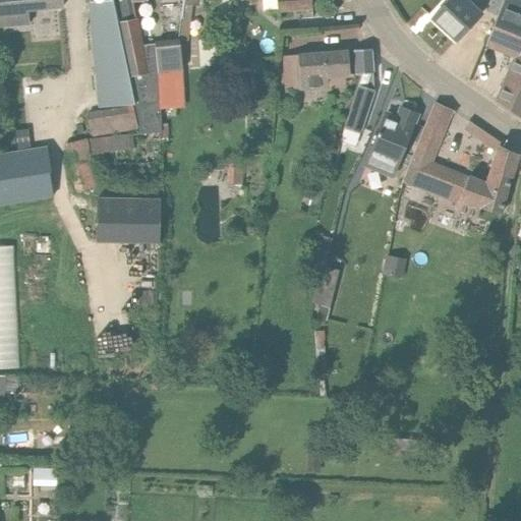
[(62,0),(0,0),(0,26),(30,24),(29,12),(64,8),(62,0)]
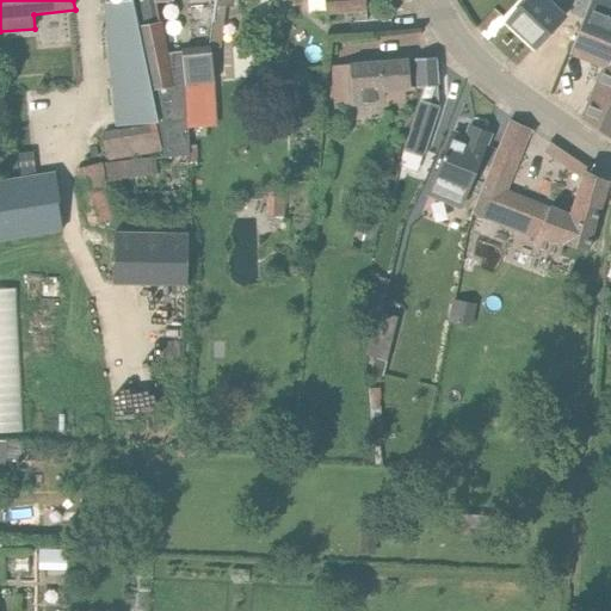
[(158,122),(131,0),(104,0),(105,1),(103,2),(115,127),(158,122)]
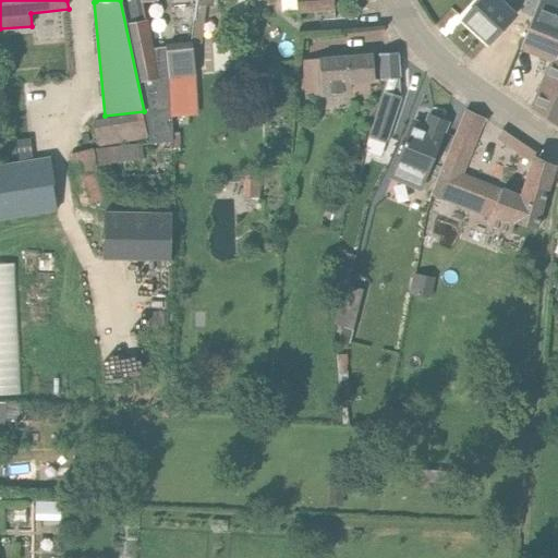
[(168,80),(168,77),(157,80),(150,49),(140,3),(140,0),(120,0),(144,111),(150,144),(172,142),(172,118),(169,118),(168,80)]
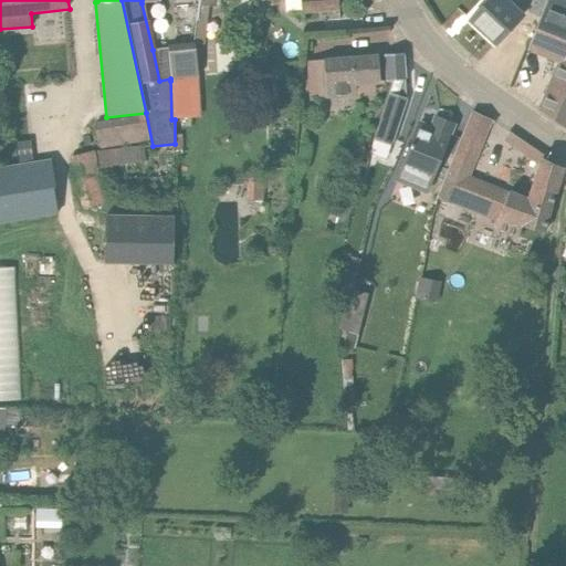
[(300,0),(301,13),(339,10),(338,0),(300,0)]
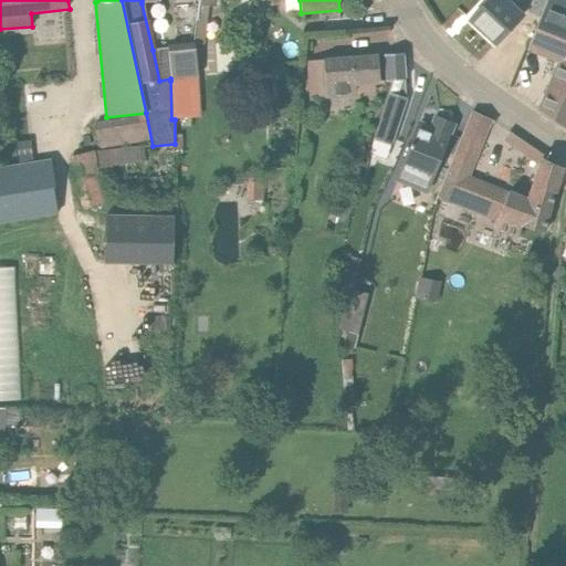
[(494,45),(523,14),(506,0),(488,0),(469,21),(494,45)]
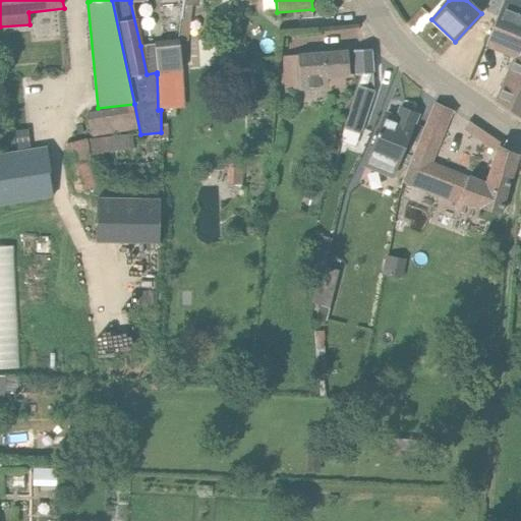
[(515,57),(498,100),(498,101),(520,117),(520,0),(503,0),(498,16),(485,45),(515,57)]
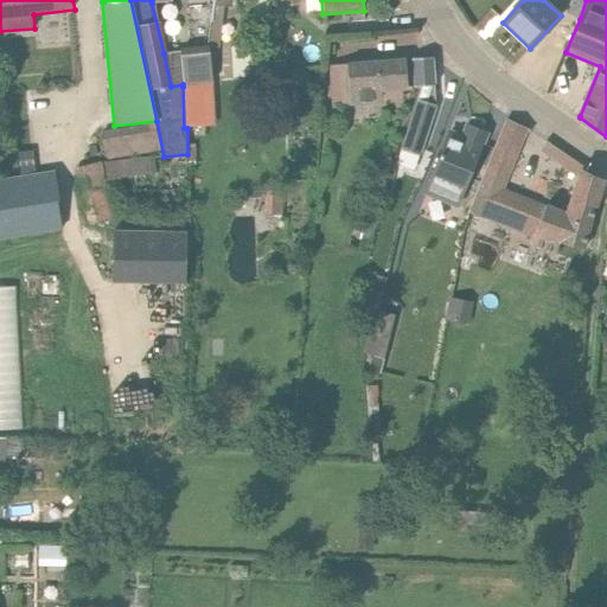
[(570,0),(566,13),(580,19),(586,0),(570,0)]
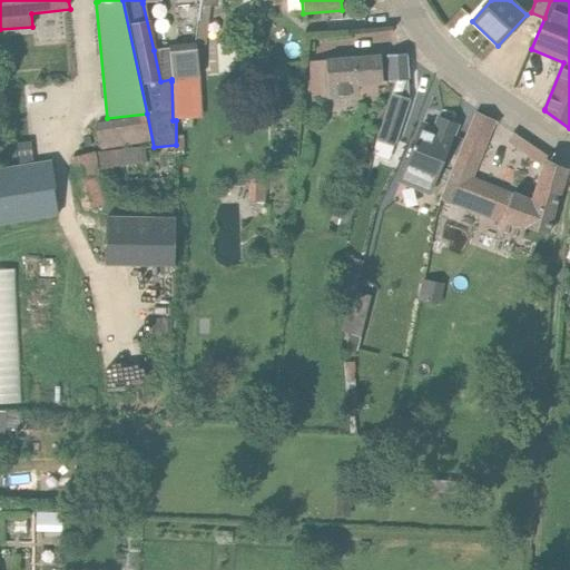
[(195,42),(168,47),(172,79),(172,81),(173,120),(176,120),(194,118),(192,78),(199,78),(196,43),(196,42),(195,42)]
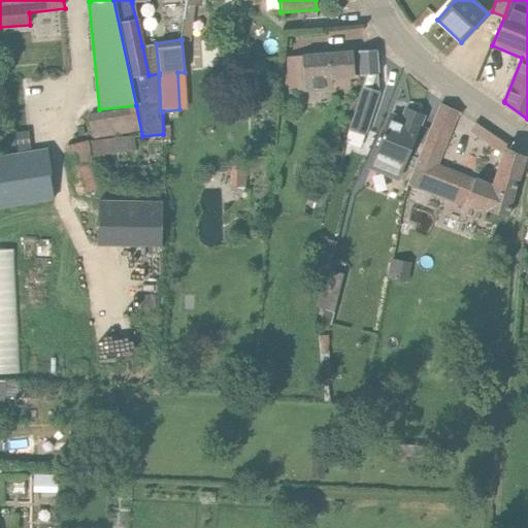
[(375,48),(357,51),(359,77),(366,76),(349,136),(351,136),(364,140),(365,141),(378,94),(378,93),(377,75),(375,48)]
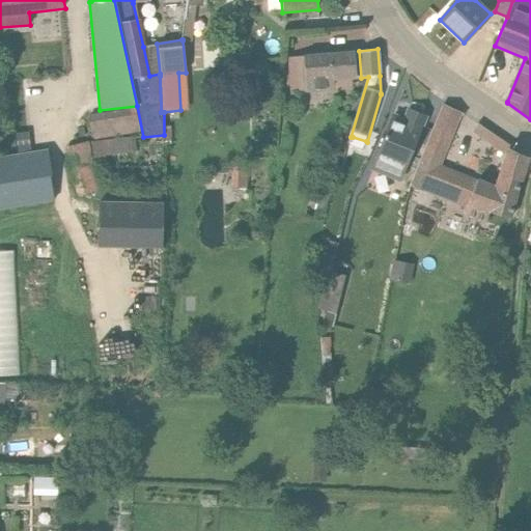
[(289,57),(291,90),(305,90),(305,92),(334,91),(334,81),(357,79),(355,52),(289,57)]
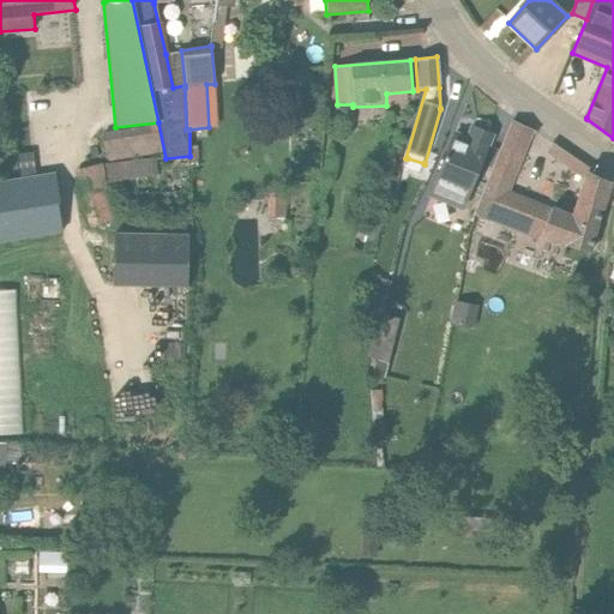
[(512,120),(475,215),(539,241),(535,251),(560,259),(565,245),(591,253),(611,181),(589,172),(591,168),(552,142),(545,152),(585,180),(573,215),(552,205),(552,208),(507,191),(533,130),(512,120)]
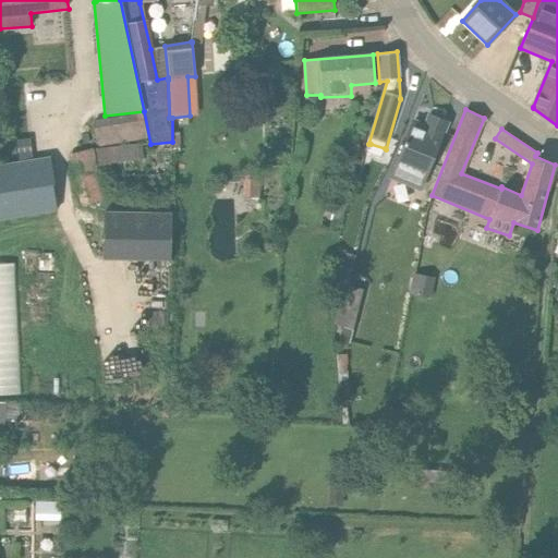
[(96,146),(146,138),(142,112),(92,120),(94,129),(83,131),(86,145),(96,144),(96,146)]
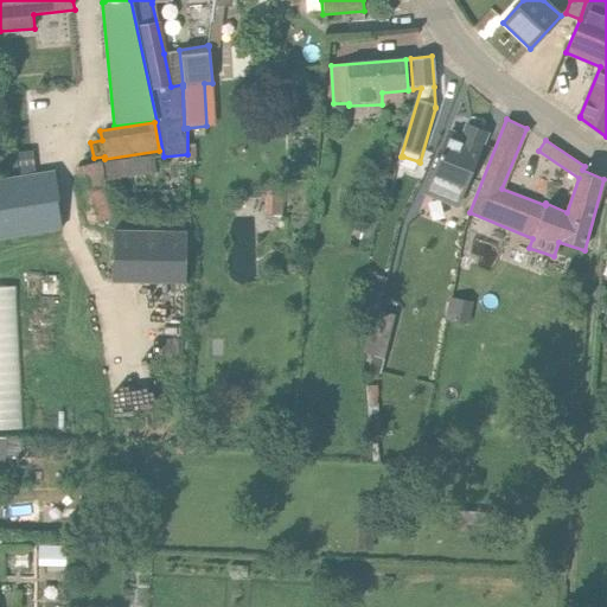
[(448,132),(430,177),(462,190),(486,135),(466,127),(461,138),(448,132)]
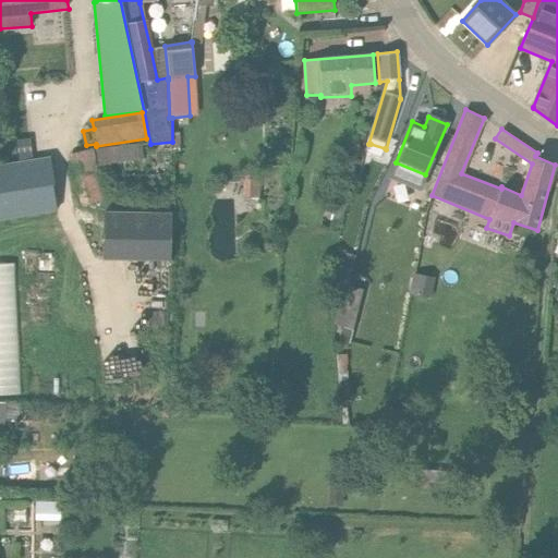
[(16,162),(29,160),(27,138),(14,140),(16,162)]
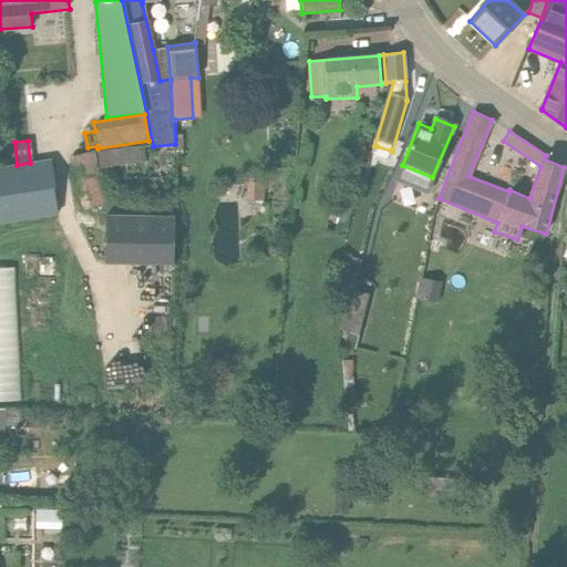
[(98,151),(99,168),(146,162),(143,145),(98,151)]
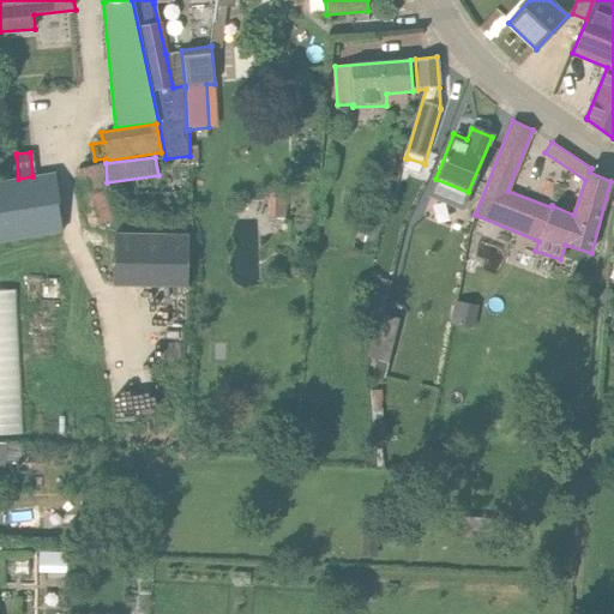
[(89,227),(116,218),(102,163),(74,170),(89,227)]
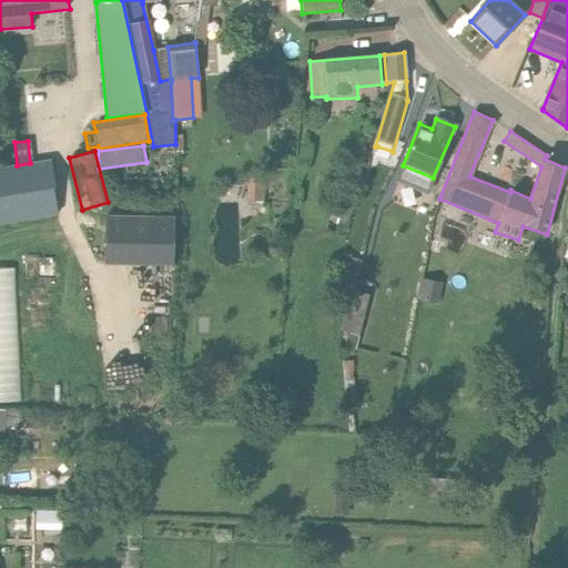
[(57,188),(52,160),(30,163),(17,165),(0,168),(0,224),(59,215),(54,188),(57,188)]
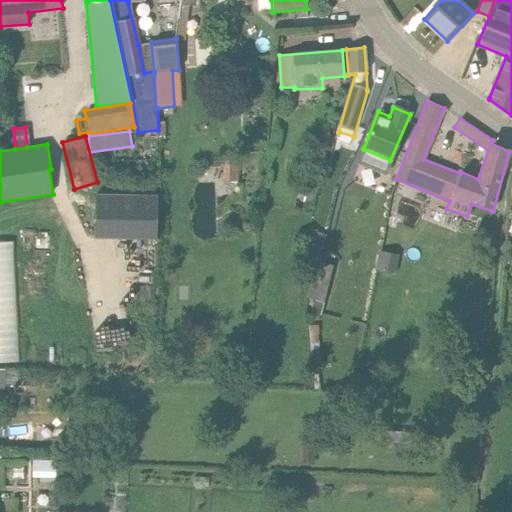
[(238,181),(239,160),(224,160),(223,181),(238,181)]
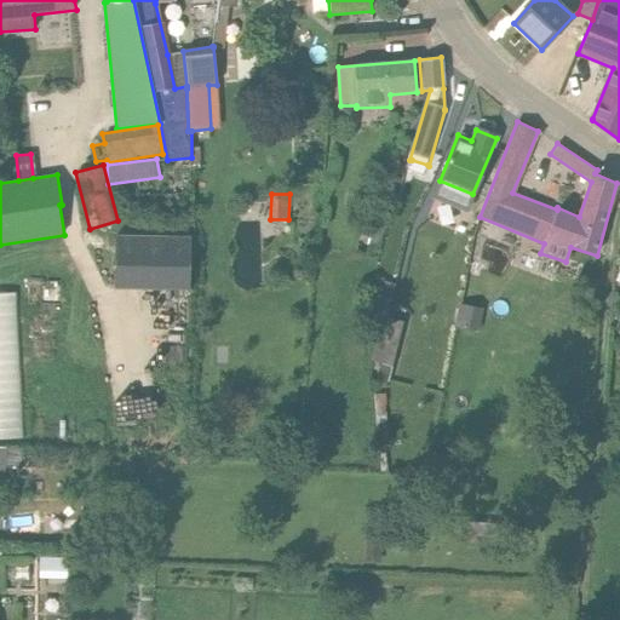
[(367,247),(378,251),(384,229),(373,227),(367,247)]
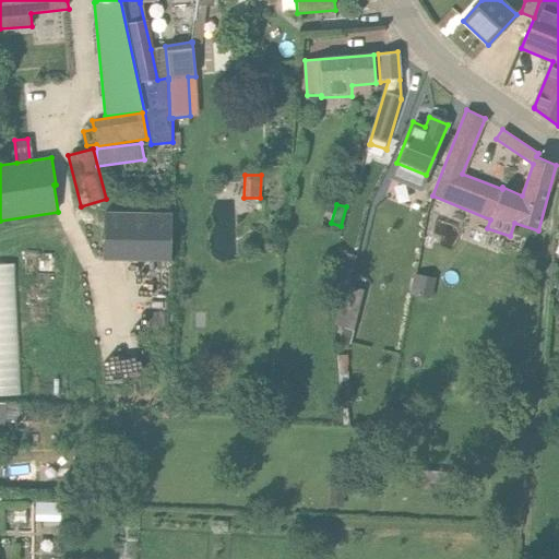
[(170,253),(173,210),(107,206),(105,250),(170,253)]
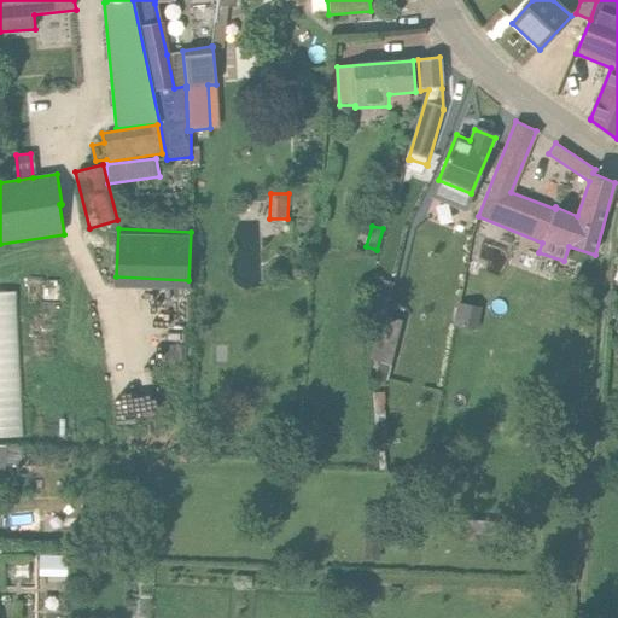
[(374,293),(389,296),(391,284),(378,280),(374,293)]
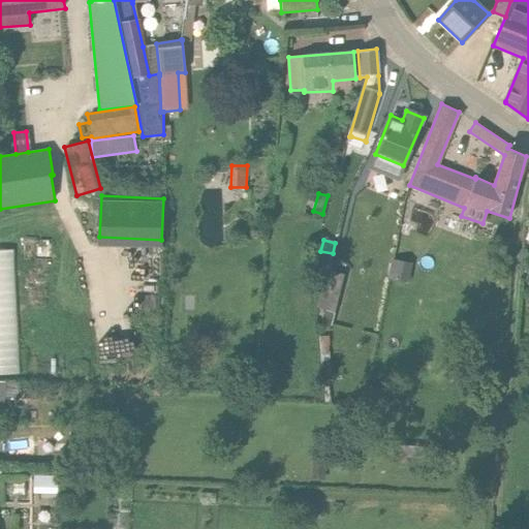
[(17,245),(0,245),(0,371),(22,371),(17,245)]
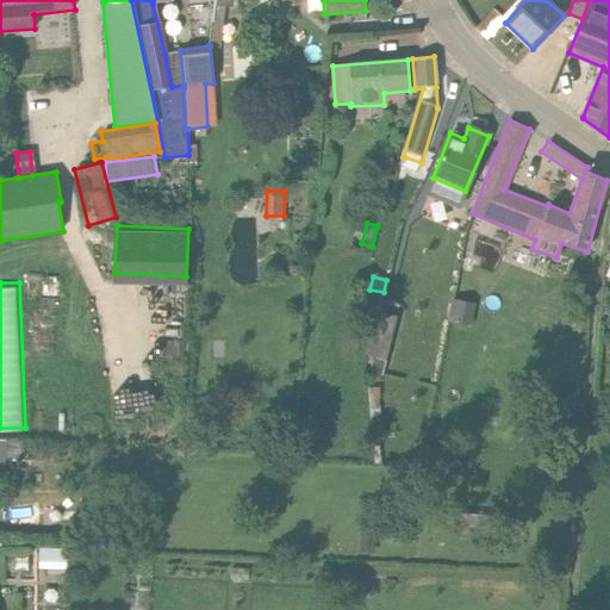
[(363,355),(372,358),(380,312),(385,293),(366,288),(361,309),(366,310),(362,318),(372,321),(363,355)]
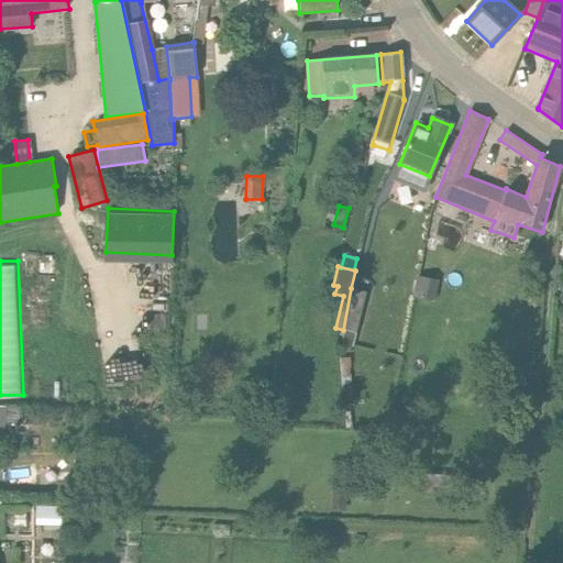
[(434,301),(438,279),(417,276),(414,298),(434,301)]
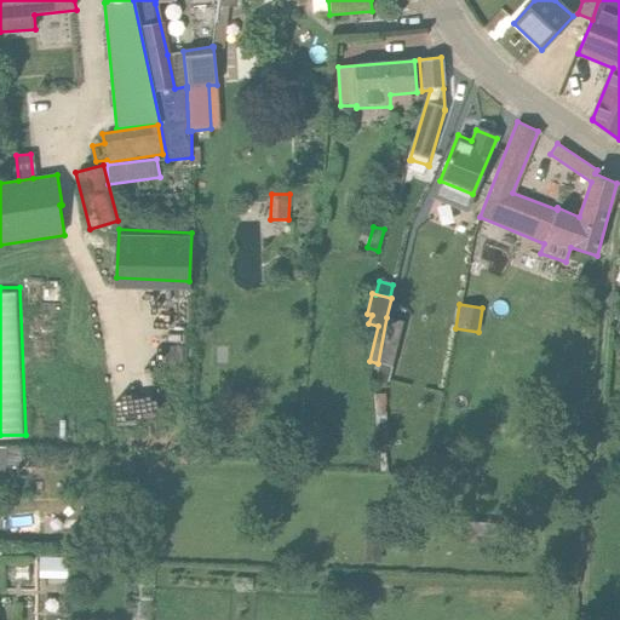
[(403,322),(386,317),(378,363),(391,366),(403,322)]
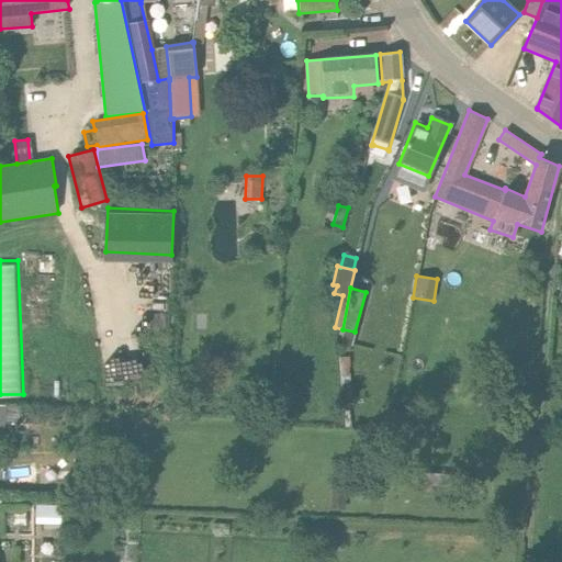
[(0,446),(3,447),(3,428),(4,425),(19,425),(20,406),(6,405),(6,406),(0,405),(0,446)]
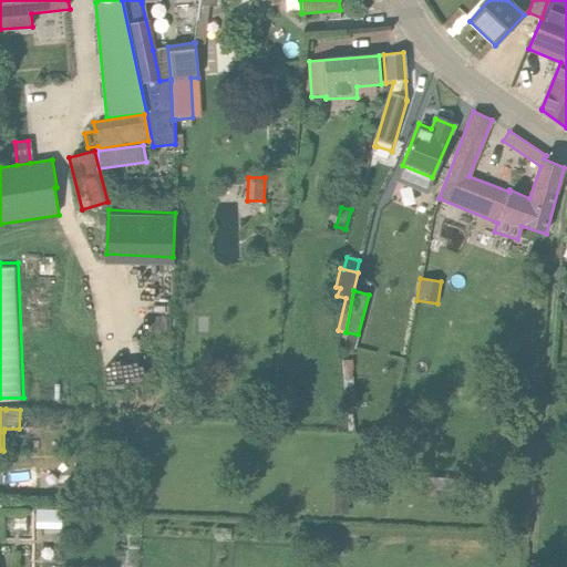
[(39,506),(39,524),(62,525),(62,507),(39,506)]
